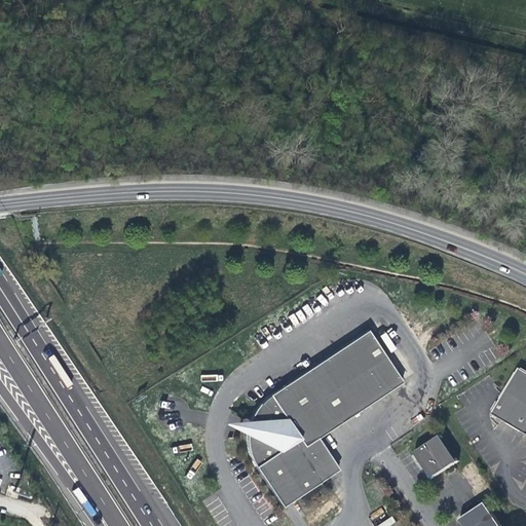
[(251,459),(282,506),(338,470),(317,438),(401,382),(367,331),(269,395),(258,406),(250,420),(247,436),(248,445),(251,459)]
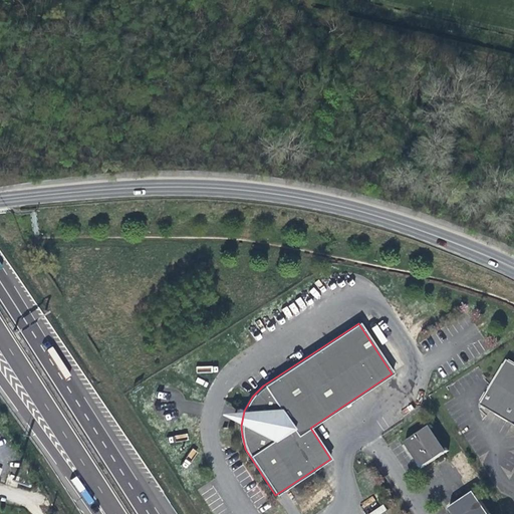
[(381,343),(387,340),(376,325),(371,328),(381,343)]
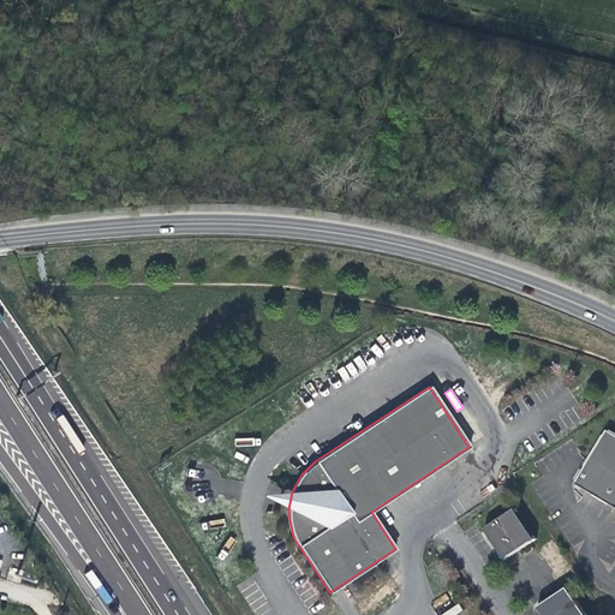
[(614,434),(608,430),(577,483),(614,507),(614,434)]
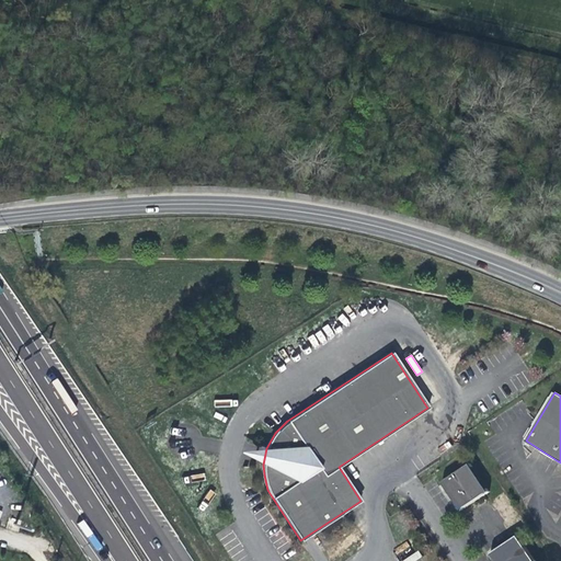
[(263,465),(266,448),(239,450),(239,451),(263,465)]
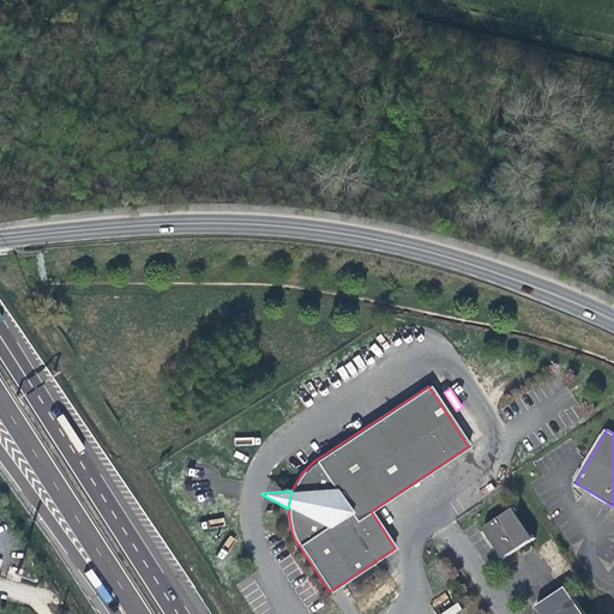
[(536,539),(516,509),(486,529),(506,559),(536,539)]
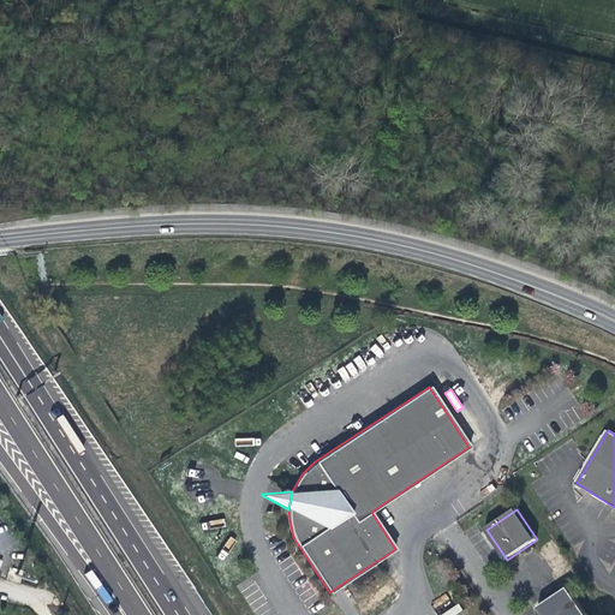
[(543,614),(586,614),(568,587),(538,608),(543,614)]
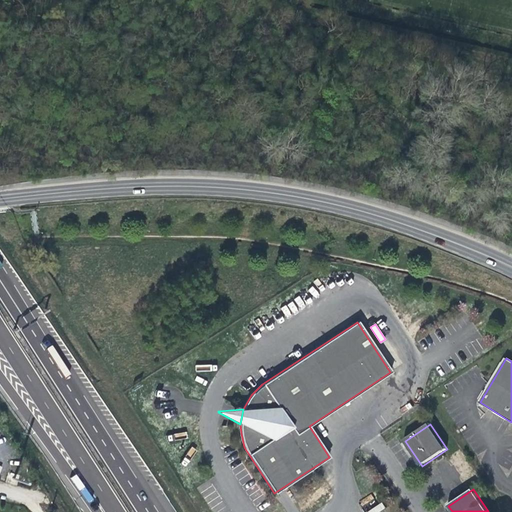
All buildings are outlined.
